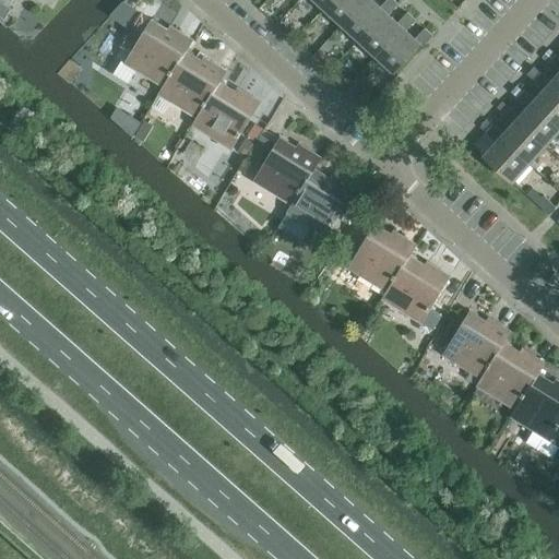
[(313,0),(323,10),(332,0),(313,0)]
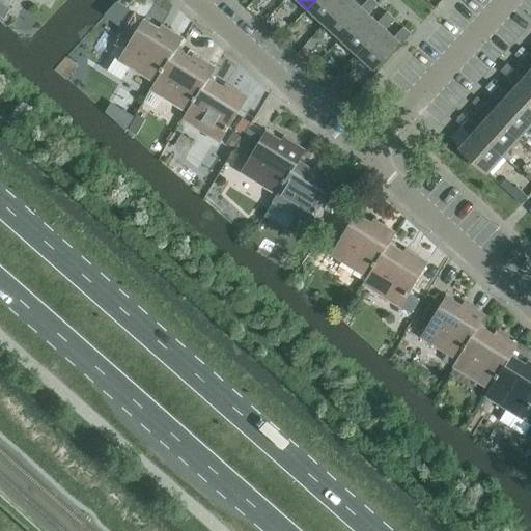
[(315,0),(307,9),(324,24),(345,0),(315,0)]
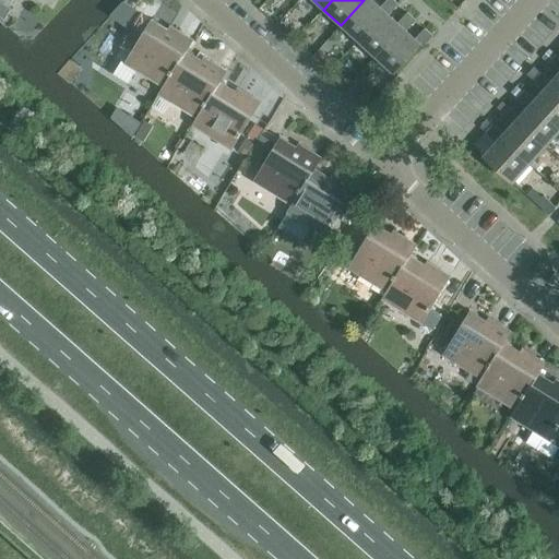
[(364,0),(341,25),(358,42),(385,12),(389,15),(399,4),(393,0),(387,0),(380,8),(371,0),(364,0)]
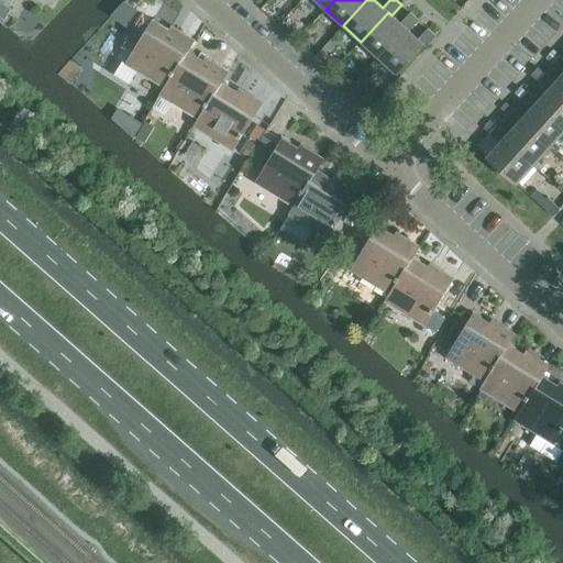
[(388,12),(361,42),(378,57),(406,29),(409,31),(418,21),(410,13),(400,24),(392,15),(388,12)]
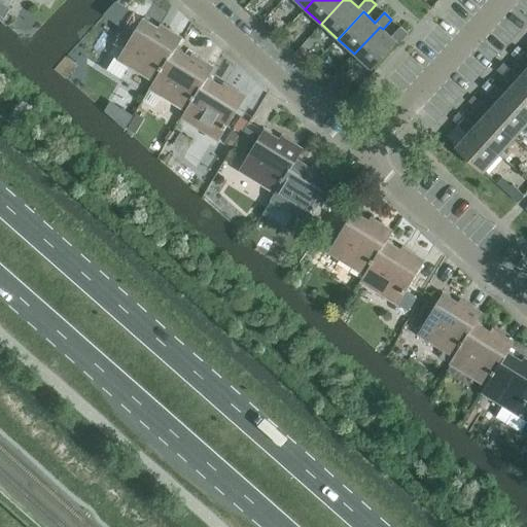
[(165,33),(143,19),(117,60),(114,58),(107,70),(121,78),(129,67),(153,82),(154,82),(175,48),(176,48),(182,38),(168,29),(165,33)]
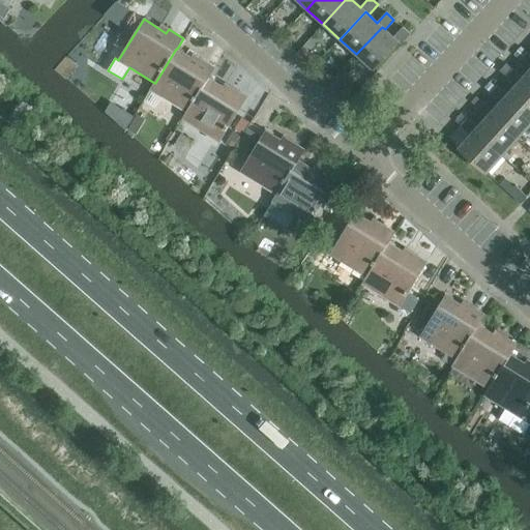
[(393,37),(385,29),(382,27),(356,54),(374,69),(399,42),(401,45),(410,34),(403,27),(393,37)]
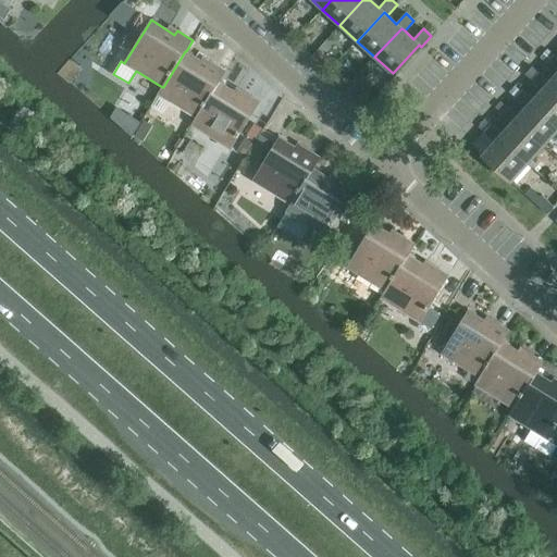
[(208,65),(186,51),(185,51),(163,87),(162,87),(158,95),(196,118),(197,119),(219,82),(220,83),(226,71),(210,62),(208,65)]
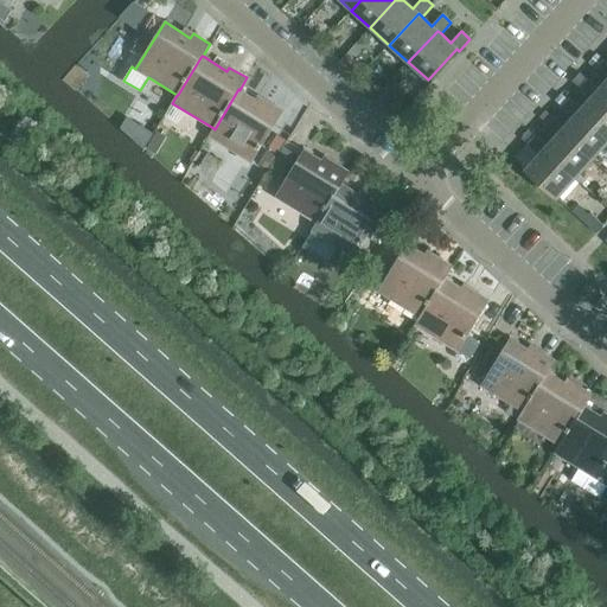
[(606,103),(606,63),(604,61),(596,69),(606,78),(606,80),(599,90),(595,94),(606,103)]
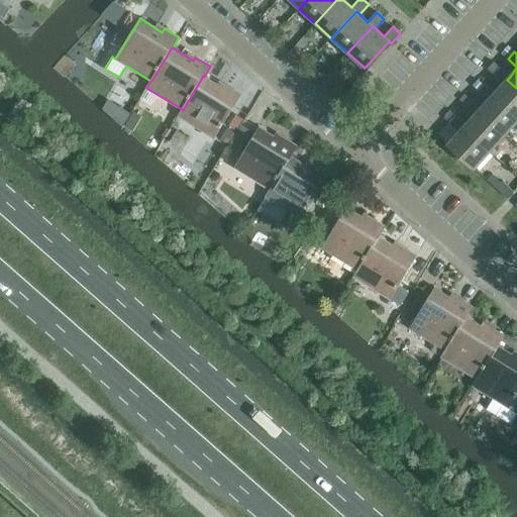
[(494,62),(487,70),(493,75),(500,68),(494,62)]
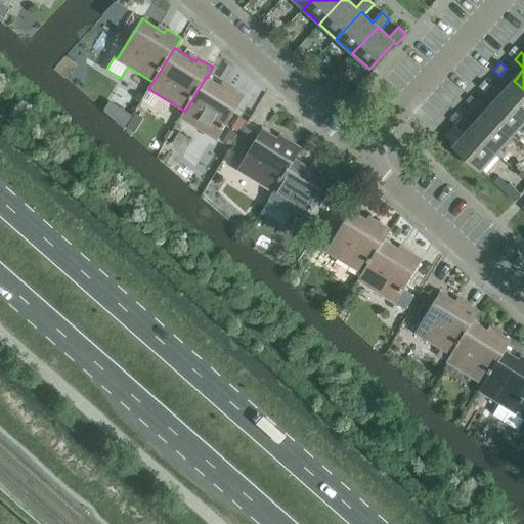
[(523,120),(523,89),(514,81),(517,78),(507,69),(499,76),(510,85),(501,93),(498,97),(523,120)]
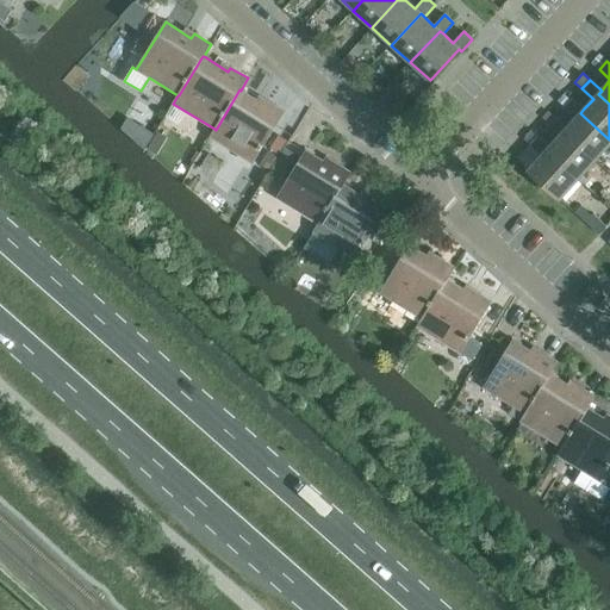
[(265,105),(241,91),(240,89),(216,130),(215,129),(210,137),(253,163),(285,112),(267,101),(265,105)]
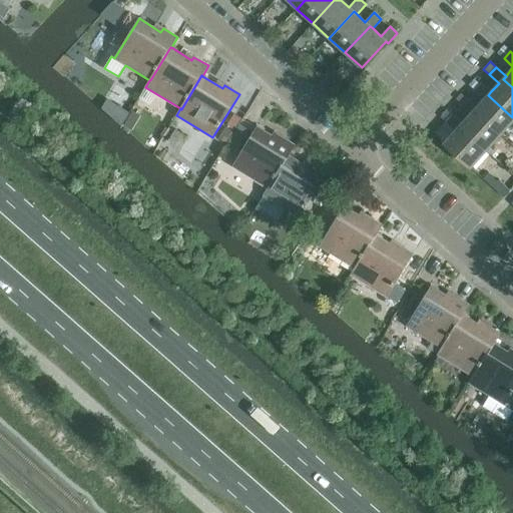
[(325,76),(319,82),(325,88),(331,81),(325,76)]
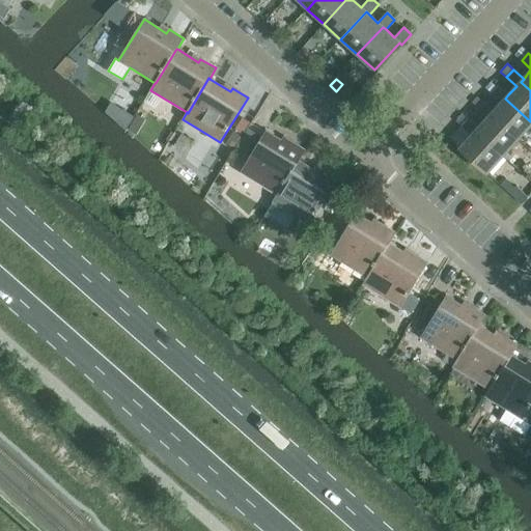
[(491,83),(485,88),(491,93),(496,87),(491,83)]
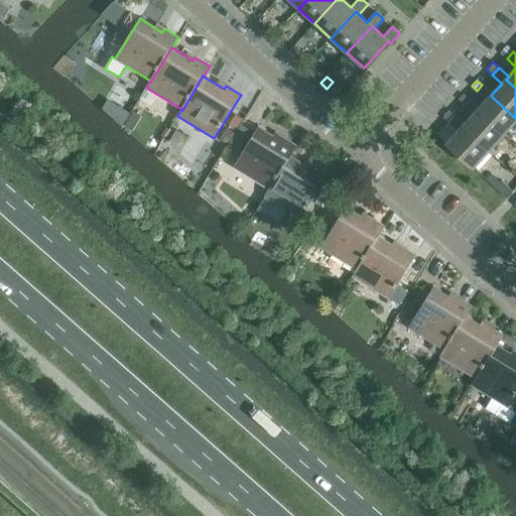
[(504,136),(515,122),(515,118),(491,96),(494,92),(484,84),(478,91),(487,100),(480,108),(477,111),(504,136)]
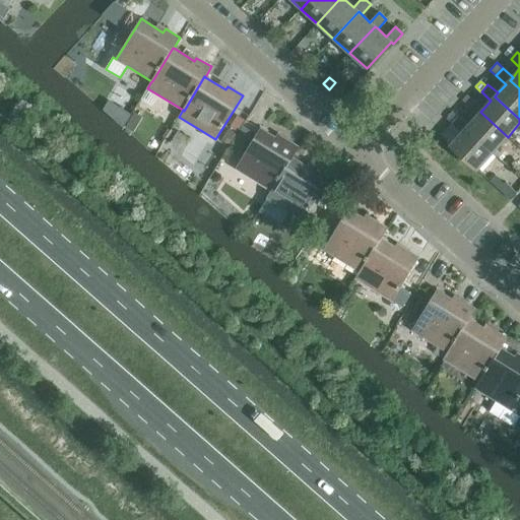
[(493,153),(508,137),(480,112),(483,109),(473,101),(466,108),(476,117),(468,125),(465,128),(493,153)]
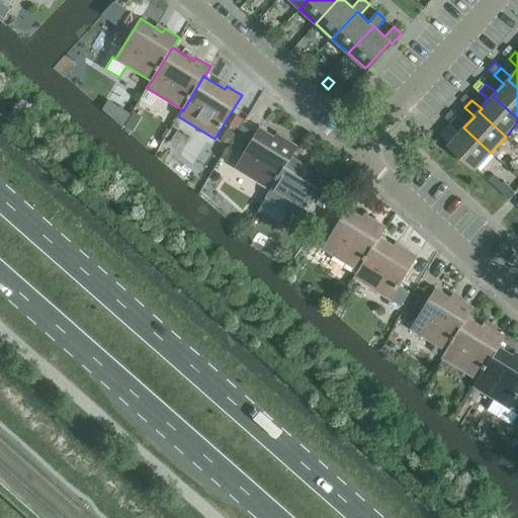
[(119,105),(112,117),(122,127),(132,113),(119,105)]
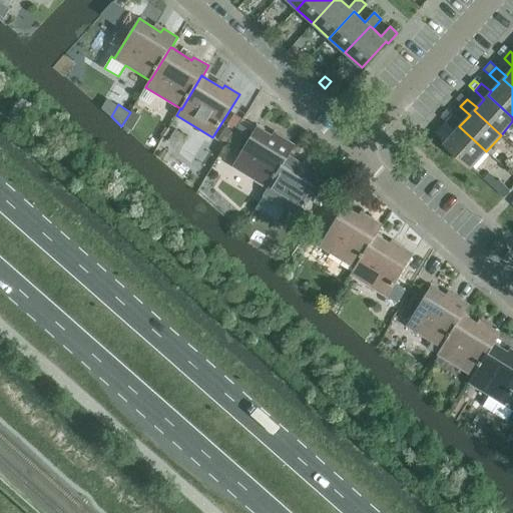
[(133,109),(124,124),(132,129),(141,114),(133,109)]
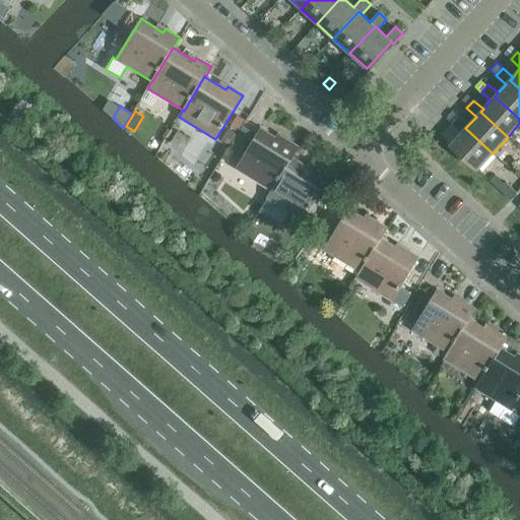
[(238,116),(230,128),(238,132),(245,120),(238,116)]
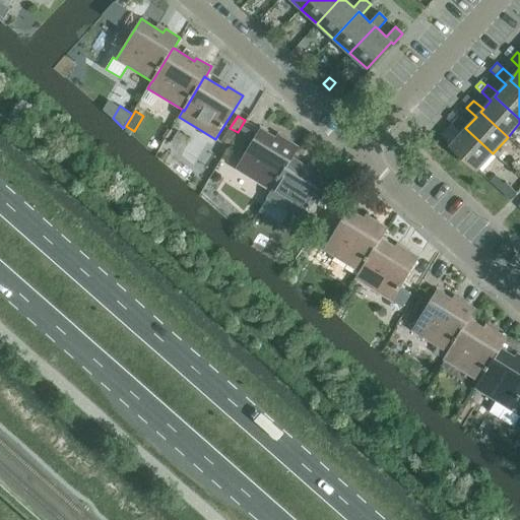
[(477,170),(493,153),(465,128),(468,125),(458,116),(452,124),(461,133),(450,145),(477,170)]
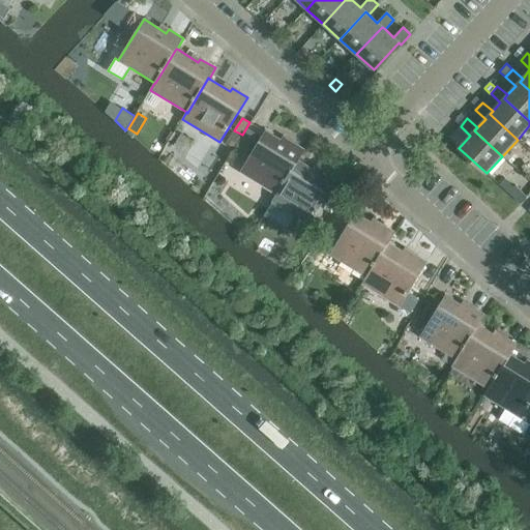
[(247,128),(236,147),(245,152),(256,134),(247,128)]
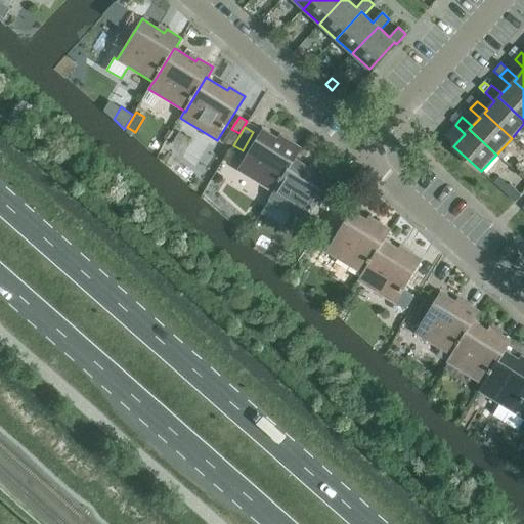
[(285,143),(263,129),(237,170),(273,192),(274,192),(295,159),(296,159),(302,148),(287,139),(285,143)]
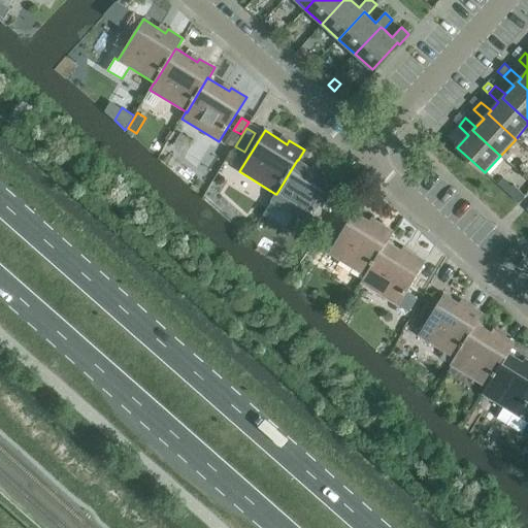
[(232,131),(225,143),(232,147),(240,136),(232,131)]
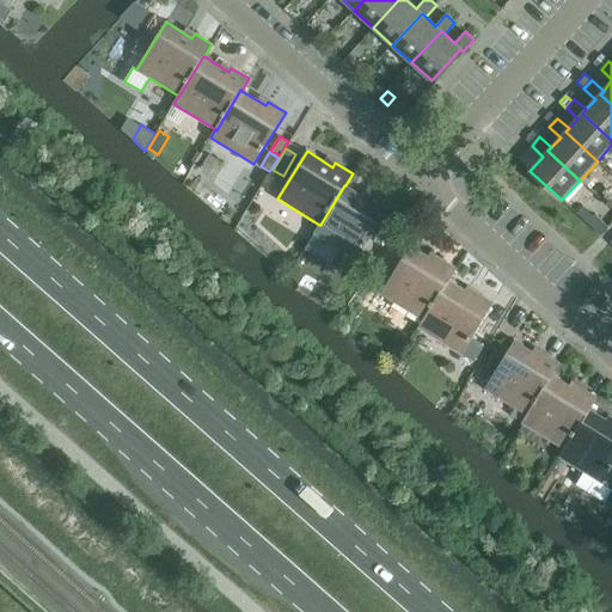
[(369,201),(346,185),(344,185),(320,225),(319,225),(314,233),(357,259),(390,208),(372,197),(369,201)]
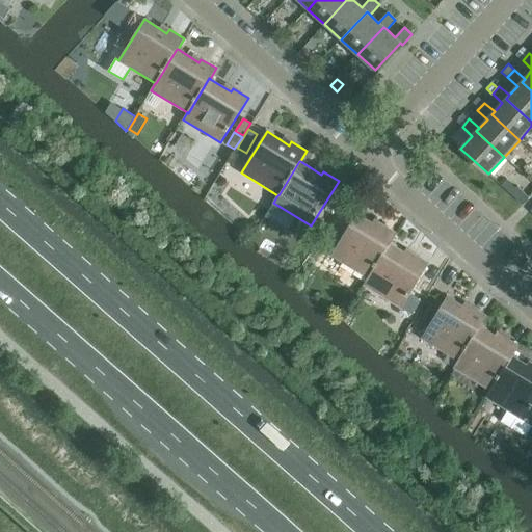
[(516,187),(510,193),(522,205),(528,197),(517,186),(516,187)]
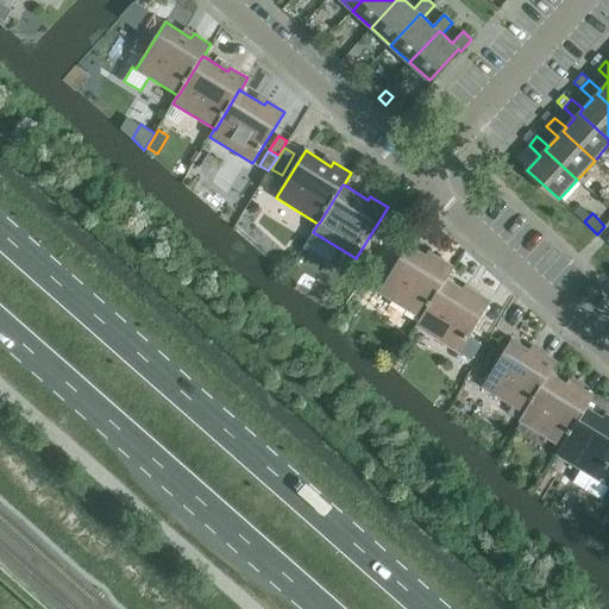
[(434,261),(408,245),(380,293),(421,319),(446,280),(454,268),(437,257),(434,261)]
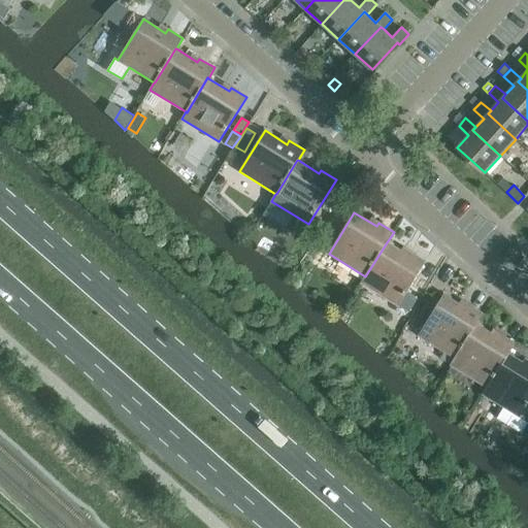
[(387,242),(365,276),(361,283),(397,305),(396,309),(398,312),(401,315),(405,315),(408,311),(408,312),(418,298),(406,292),(426,261),(410,252),(408,256),(387,242)]
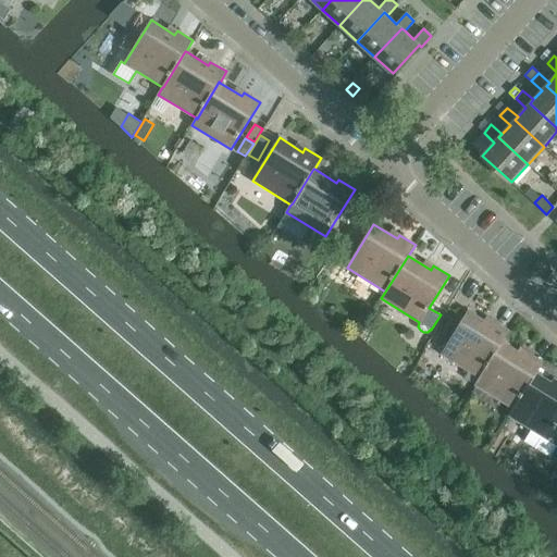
[(492,325),(468,311),(442,355),(480,378),(503,342),(503,343),(510,331),(494,321),(492,325)]
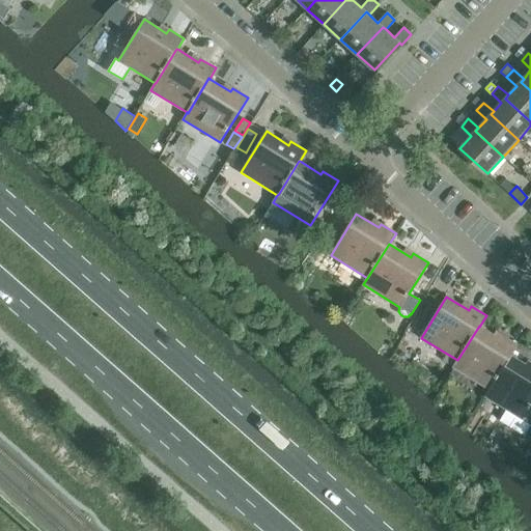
[(479,327),(479,326),(457,360),(453,367),(490,389),(490,390),(511,356),(518,345),(503,336),(501,339),(479,327)]
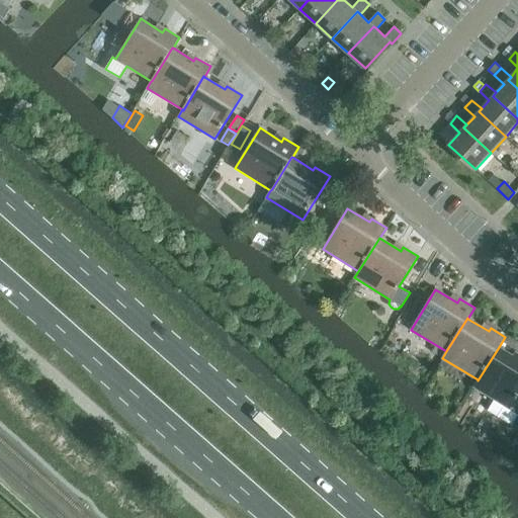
[(517,358),(499,347),(478,380),(478,379),(473,386),(494,399),(487,410),(513,426),(516,422),(517,425),(517,358)]
